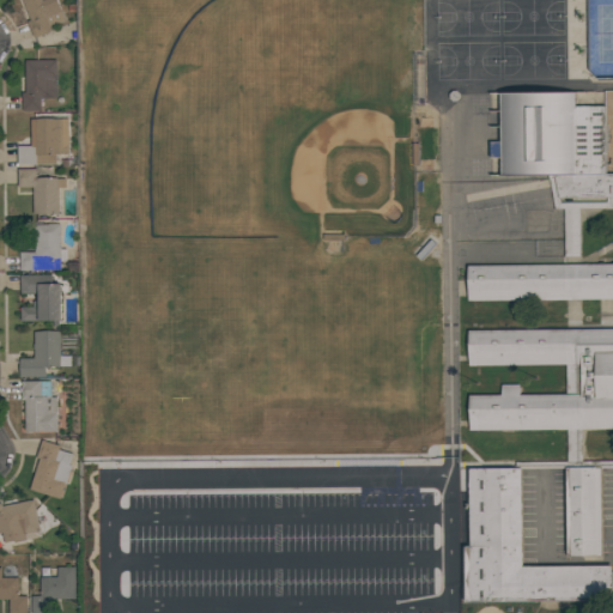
[(22,0),(35,37),(54,31),(52,24),(64,20),(56,0),(22,0)]
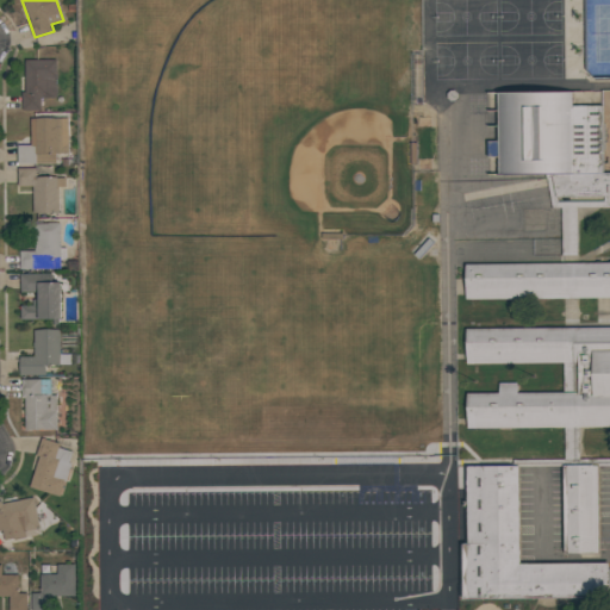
[(57,60),(24,61),(25,111),(42,111),(42,98),(57,98),(57,60)]
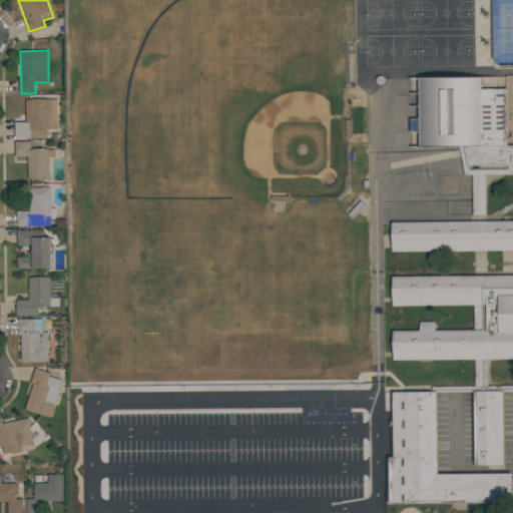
[(468,194),(485,193),(485,175),(512,173),(512,221),(392,226),(393,254),(512,249),(512,145),(511,146),(508,80),(416,83),(418,138),(467,162),(468,194)]
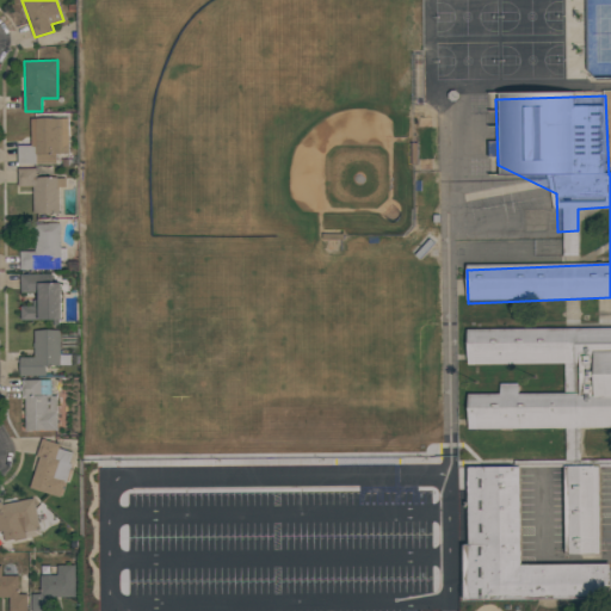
[(18,165),(57,165),(57,154),(69,154),(69,118),(31,118),(31,146),(18,146),(18,165)]
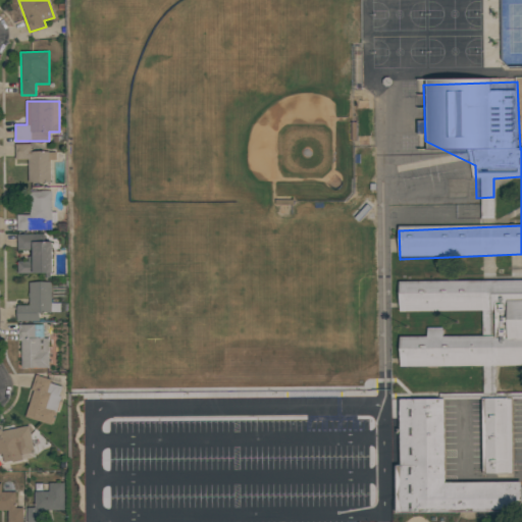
[(29,184),(51,183),(50,160),(56,160),(56,152),(32,152),(31,144),(15,144),(15,160),(29,159),(29,184)]
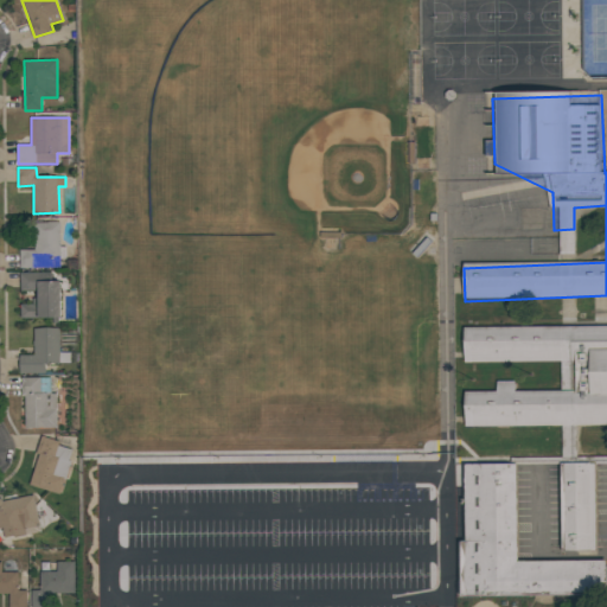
[(61,268),(61,222),(34,223),(36,250),(20,250),(20,268),(61,268)]
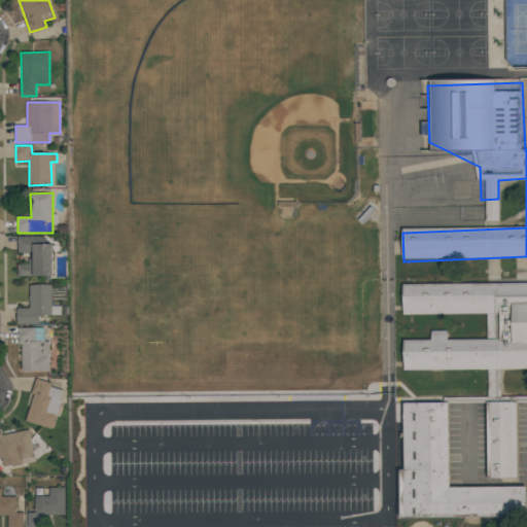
[(43,237),(18,237),(18,253),(30,253),(30,265),(18,265),(18,276),(54,276),(54,244),(43,244),(43,237)]
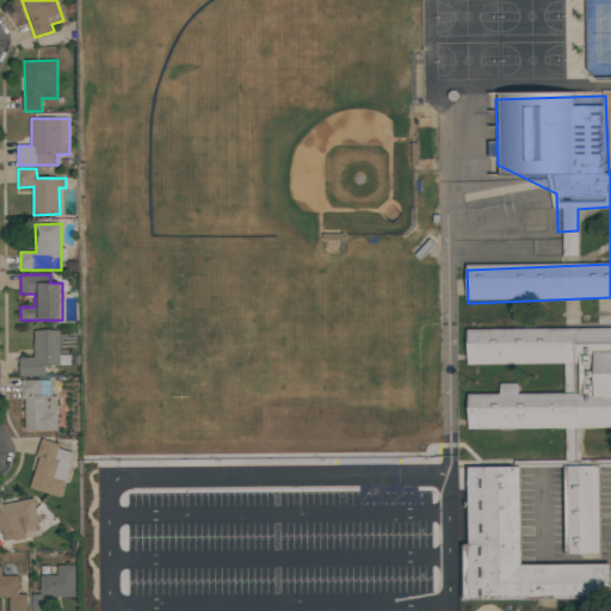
[(468,430),(610,427),(610,327),(467,331),(468,365),(565,364),(565,393),(518,394),(518,384),(500,384),(500,394),(468,394),(468,430)]
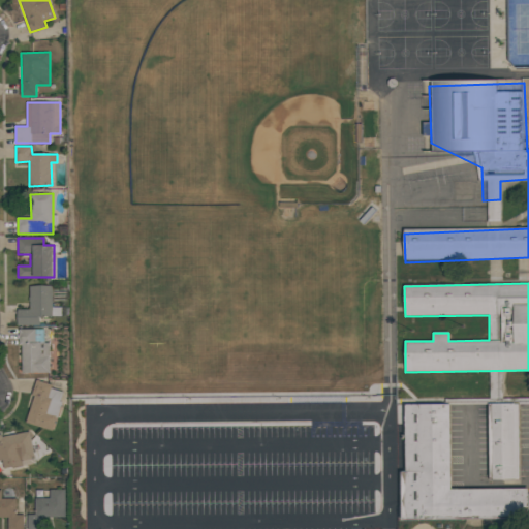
[(18,325),(40,325),(40,317),(53,317),(52,285),(29,286),(30,309),(17,310),(18,325)]
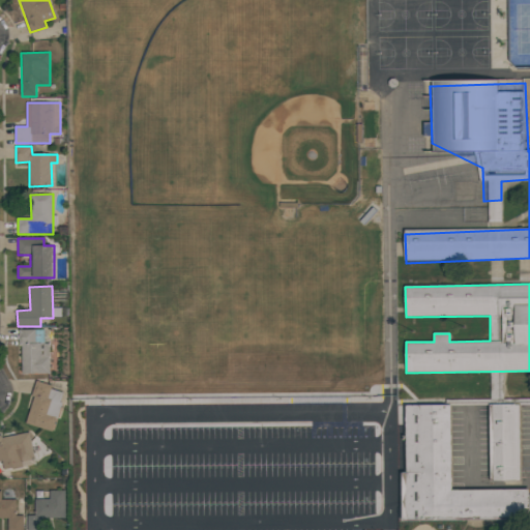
[(50,374),(50,344),(45,344),(45,329),(21,330),(22,374),(50,374)]
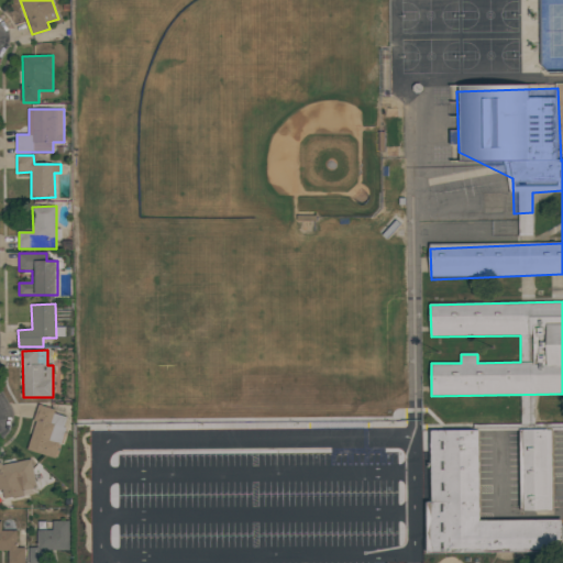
[(56,409),(39,405),(28,450),(57,459),(68,417),(55,414),(56,409)]
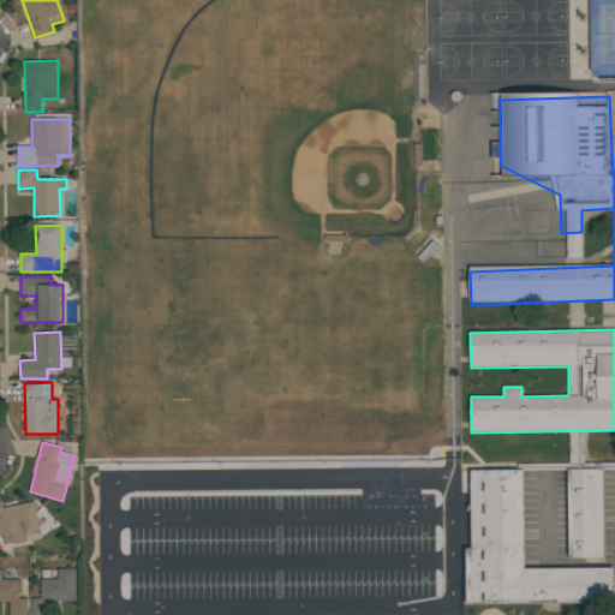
[(525,568),(524,470),(471,471),(472,549),(467,549),(467,603),(614,601),(613,567),(525,568)]
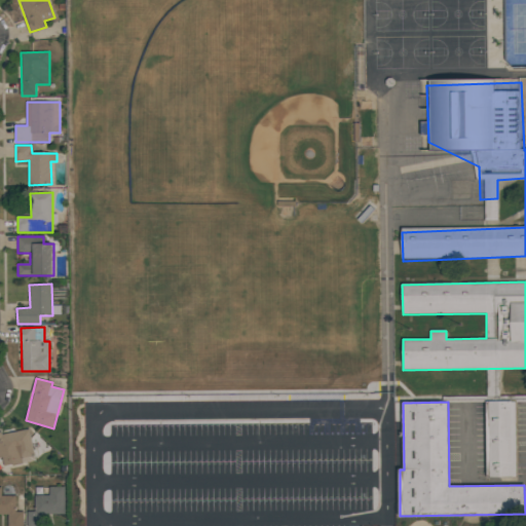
[(515,402),(486,402),(487,478),(517,478),(515,402)]
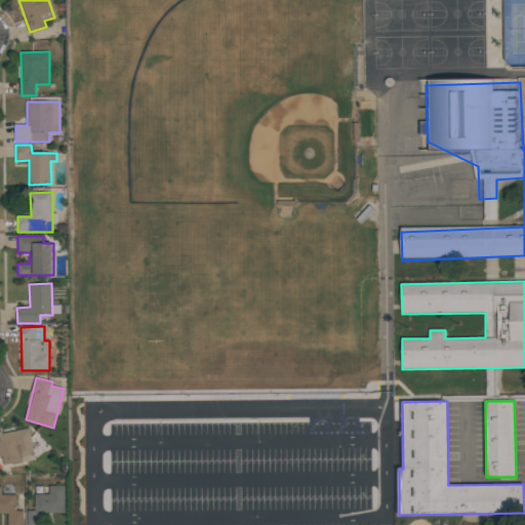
[(3,466),(25,462),(25,461),(34,460),(31,429),(0,432),(0,456),(2,456),(3,466)]
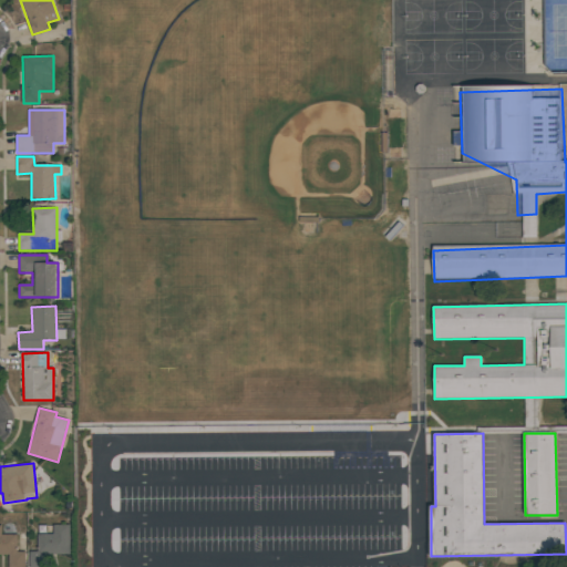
[(0,554),(8,555),(8,566),(26,566),(26,552),(18,552),(17,535),(1,535),(1,525),(0,525),(0,554)]
